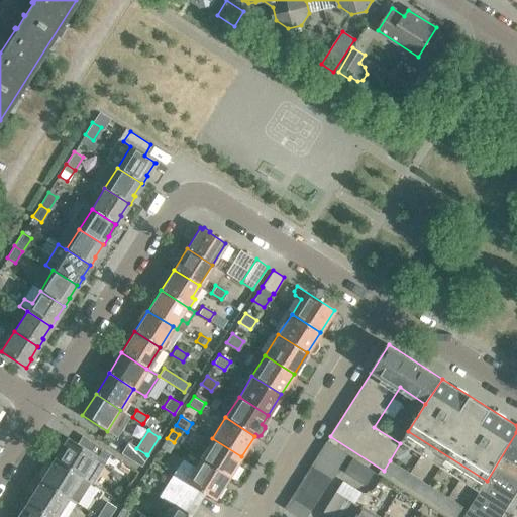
[(481,490),(469,510),(463,516),(501,516),(516,492),(516,432),(487,481),(481,490)]
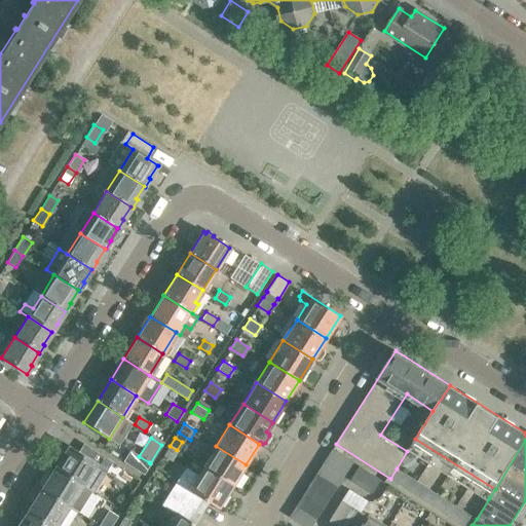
[(211,454),(202,466),(232,486),(246,464),(216,446),(210,442),(204,450),(211,454)]
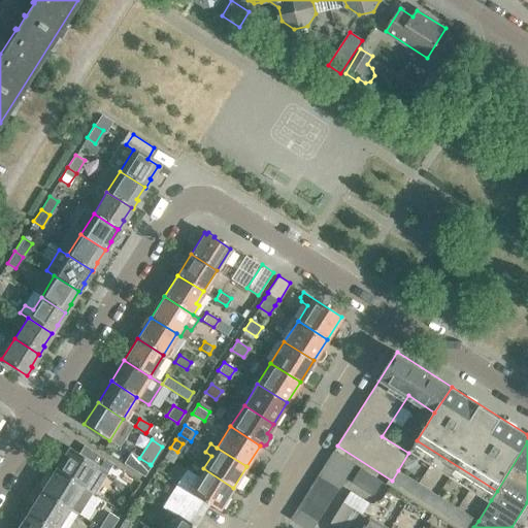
[(55,468),(92,492),(93,493),(112,463),(84,444),(78,453),(68,447),(55,468)]
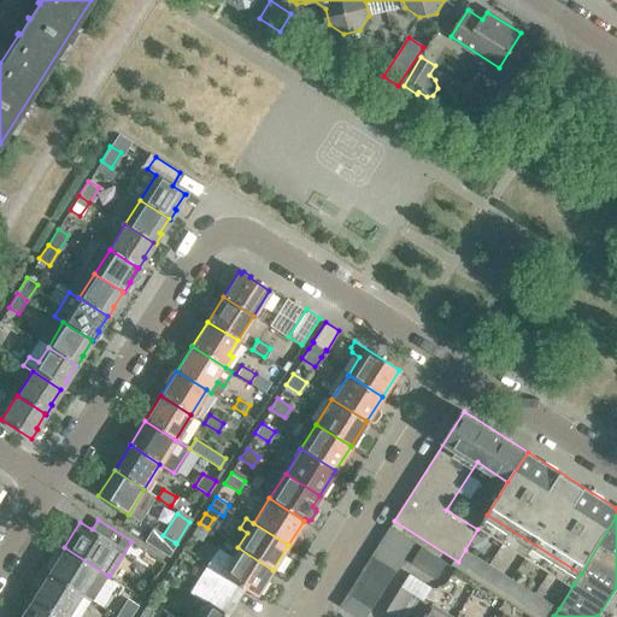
[(406,556),(415,542),(391,527),(382,540),(406,556)]
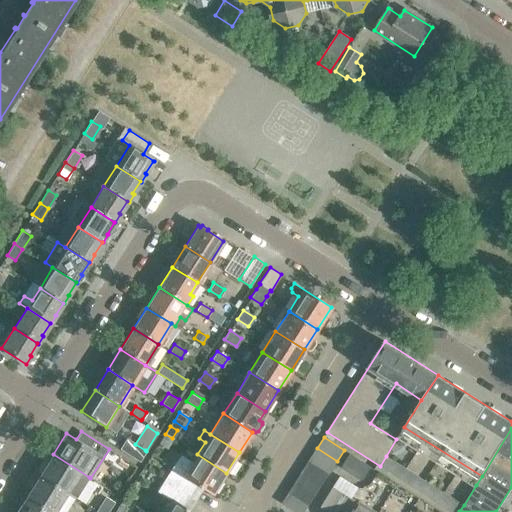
[(119,449),(139,462),(146,451),(145,450),(135,444),(126,438),(119,449)]
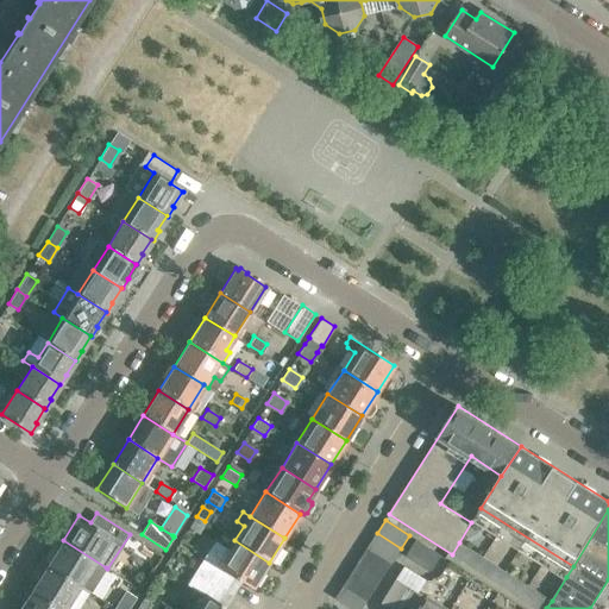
[(377,533),(369,546),(393,562),(401,548),(377,533)]
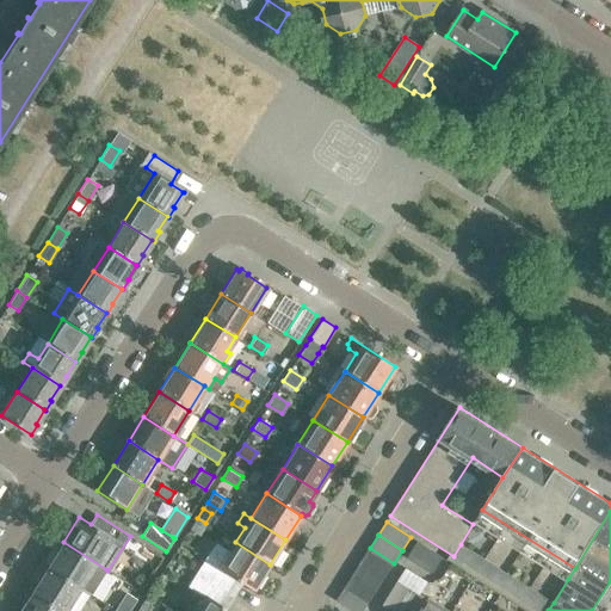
[(63,542),(47,568),(80,588),(90,594),(106,569),(63,542)]
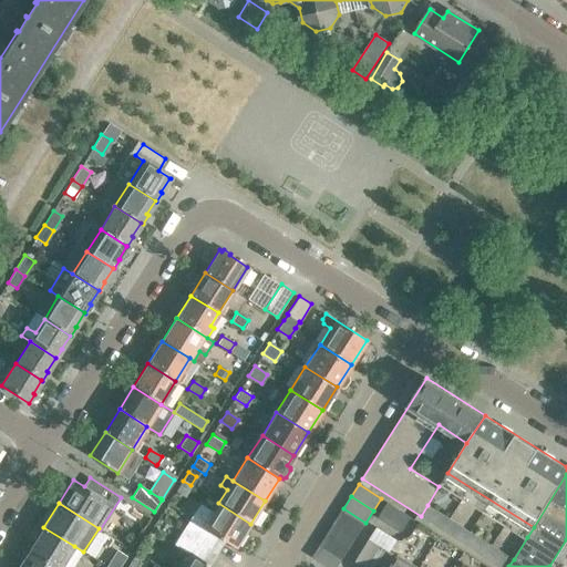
[(214,512),(204,505),(186,533),(219,554),(226,542),(235,547),(250,524),(218,503),(214,512)]
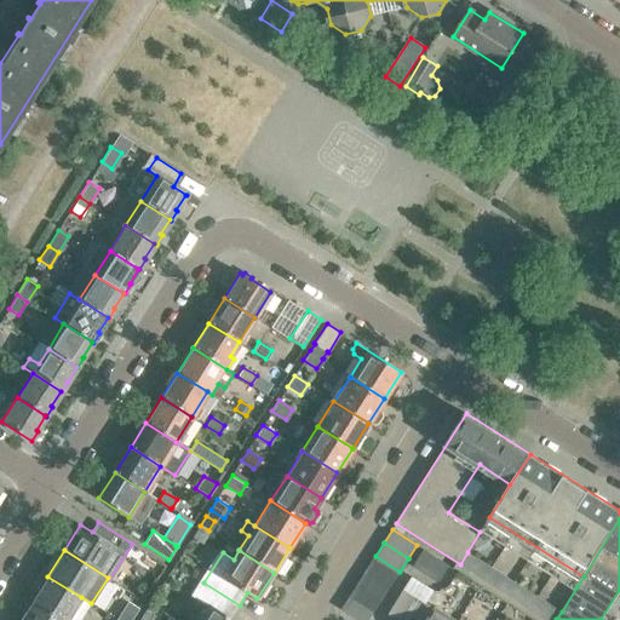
[(438,580),(448,564),(425,550),(415,566),(438,580)]
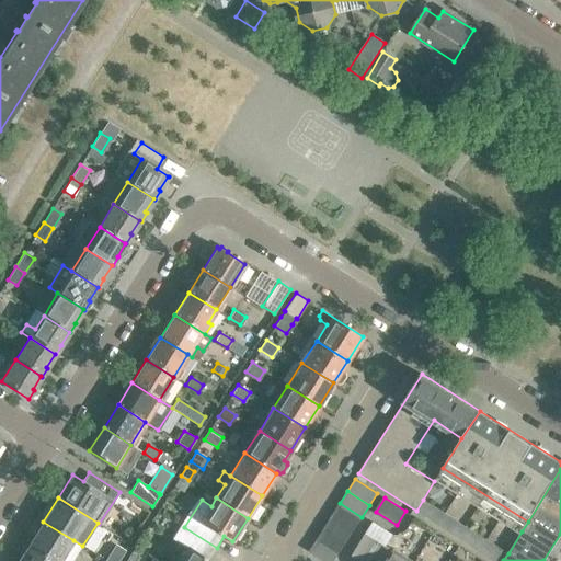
[(438,524),(445,513),(423,500),(416,511),(438,524)]
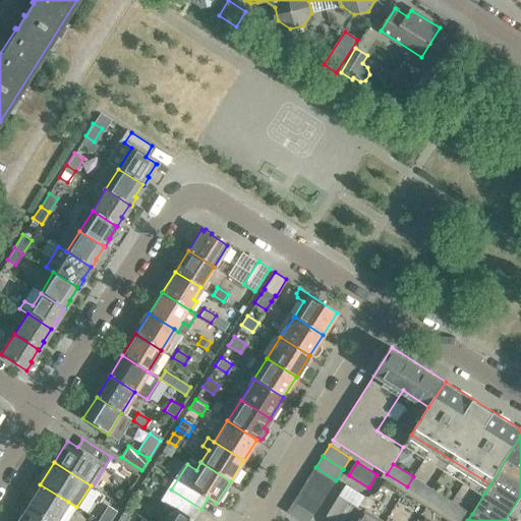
[(315,467),(308,478),(329,491),(336,480),(315,467)]
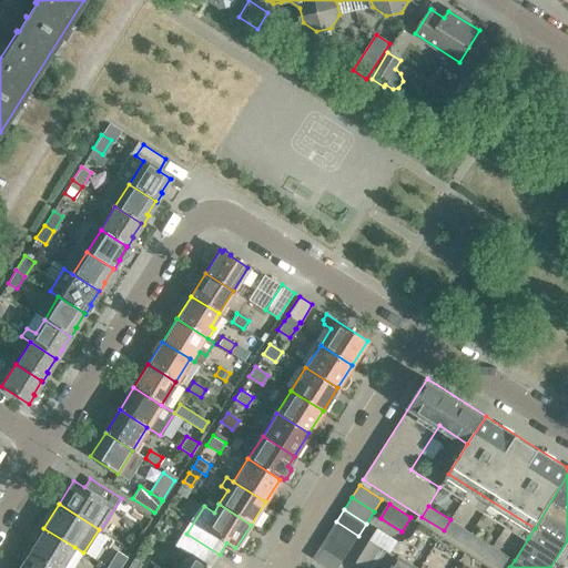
[(473,534),(450,519),(444,530),(465,545),(473,534)]
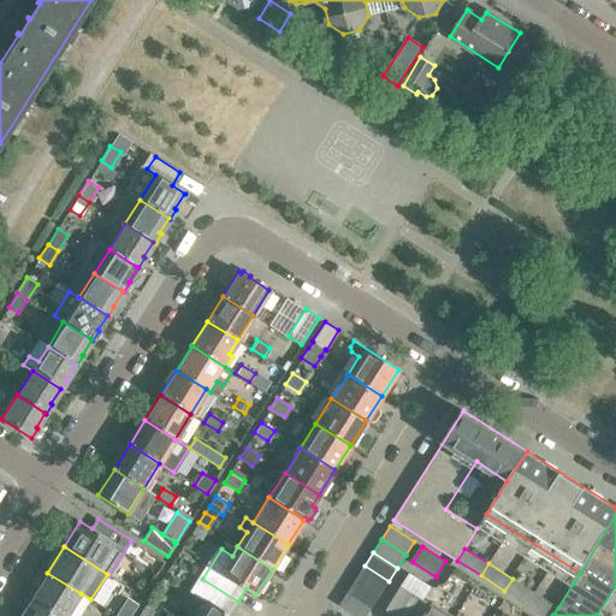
[(365,566),(356,579),(380,594),(389,581),(365,566)]
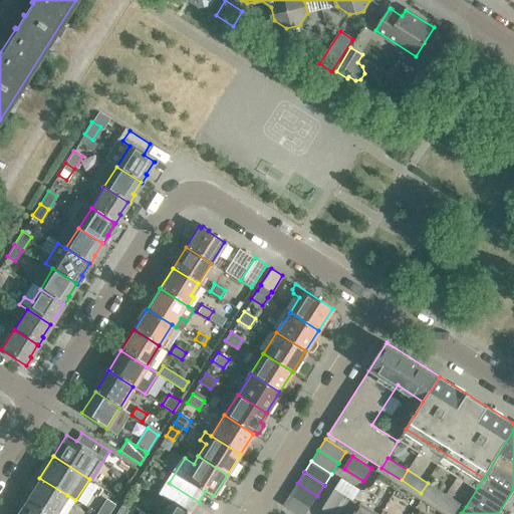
[(26,498),(51,513),(54,513),(67,495),(39,478),(26,498)]
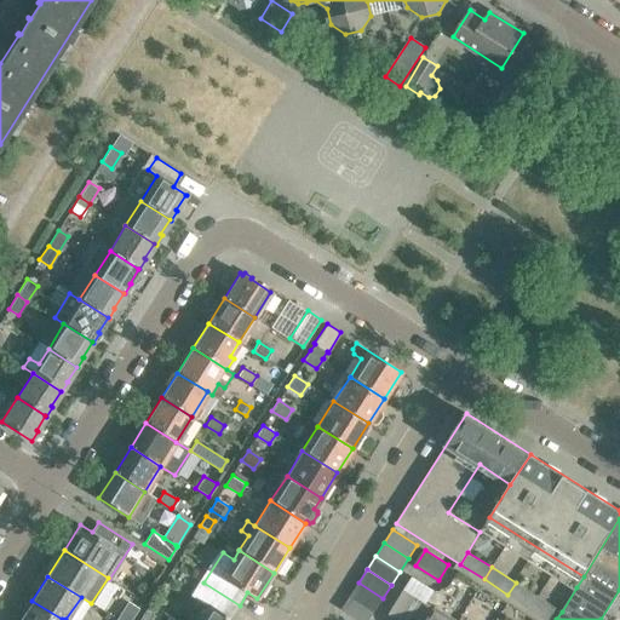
[(234,619),(231,618),(240,606),(204,583),(195,596),(208,604),(197,619),(234,619)]
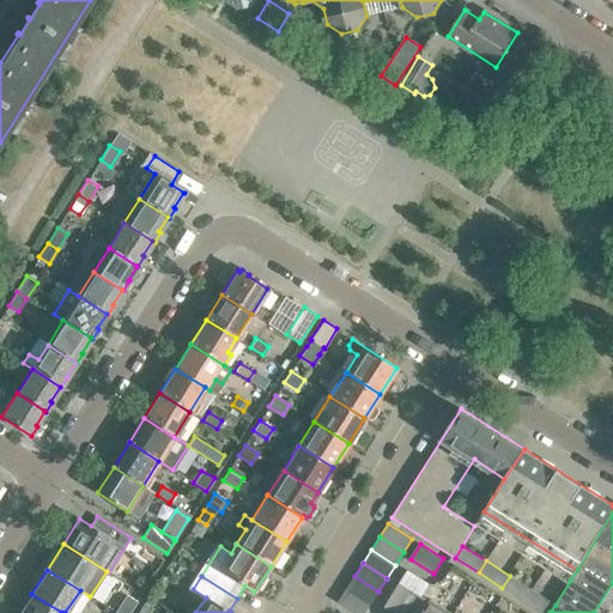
[(354,576),(346,589),(370,605),(378,592),(354,576)]
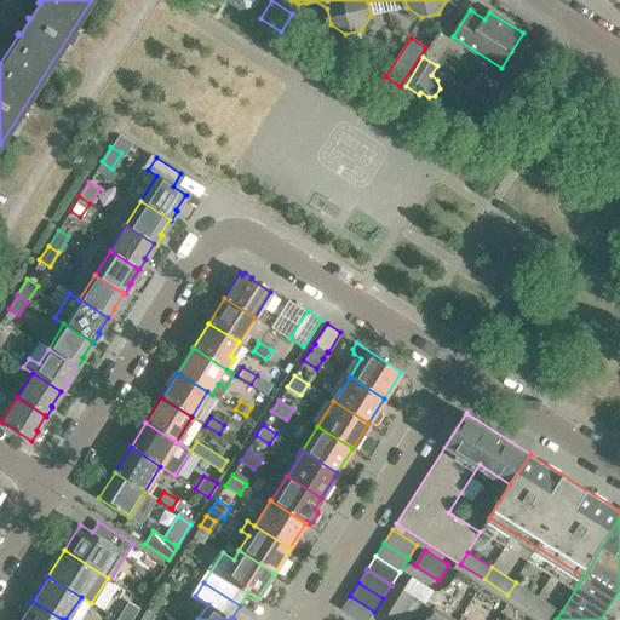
[(538,597),(516,583),(507,595),(530,609),(538,597)]
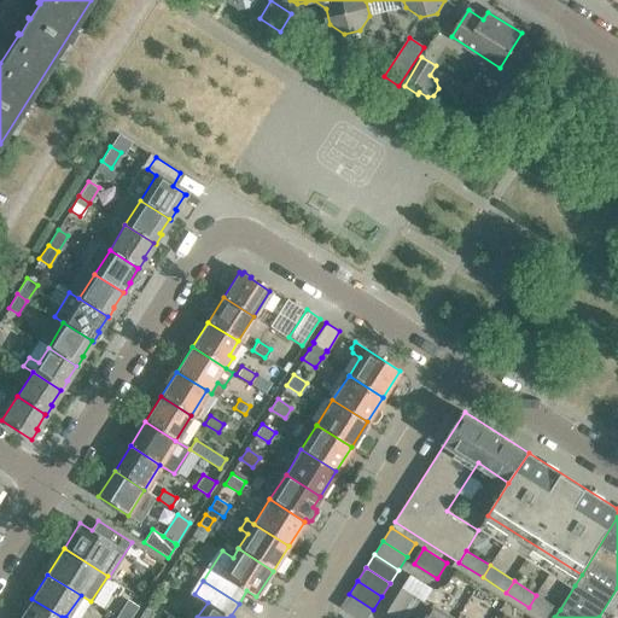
[(397,617),(404,617),(418,596),(403,587),(388,612),(397,617)]
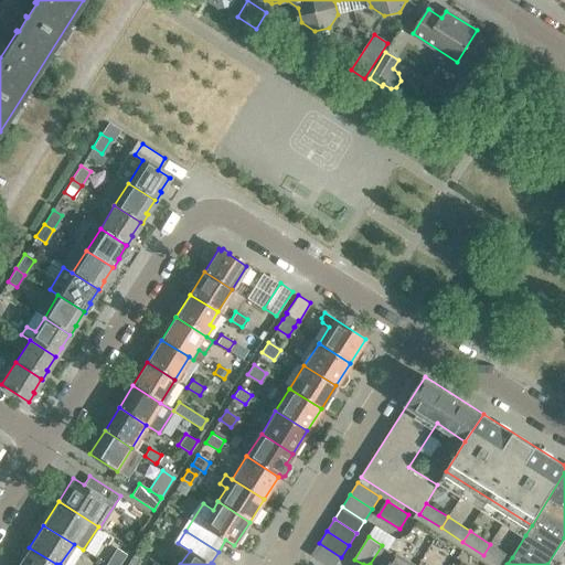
[(319,543),(311,555),(327,564),(336,564),(341,557),(319,543)]
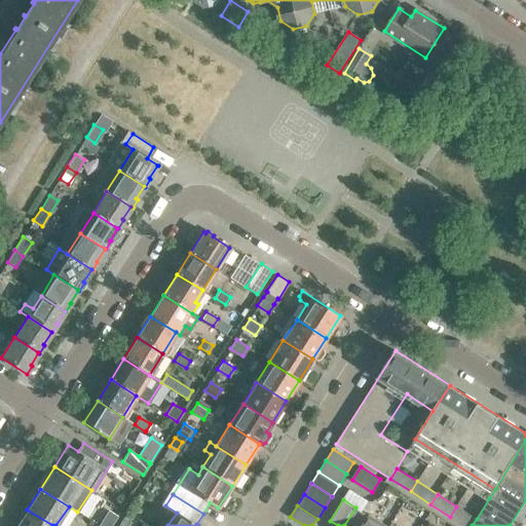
[(464,525),(472,525),(477,519),(456,506),(450,517),(464,525)]
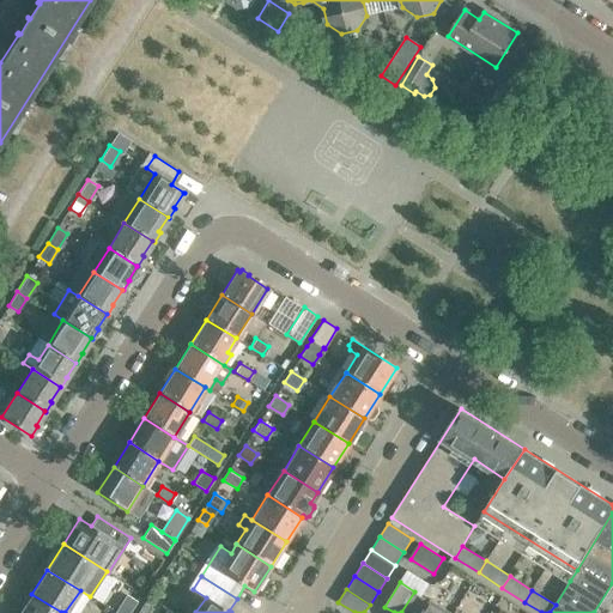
[(450,612),(430,600),(429,601),(414,592),(401,612),(450,612)]
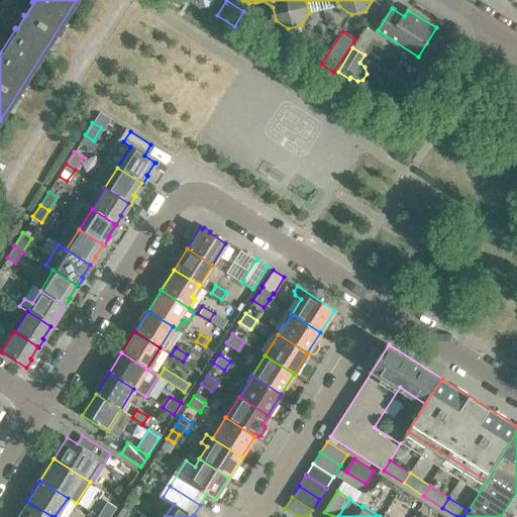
[(52,516),(26,501),(16,516),(52,516)]
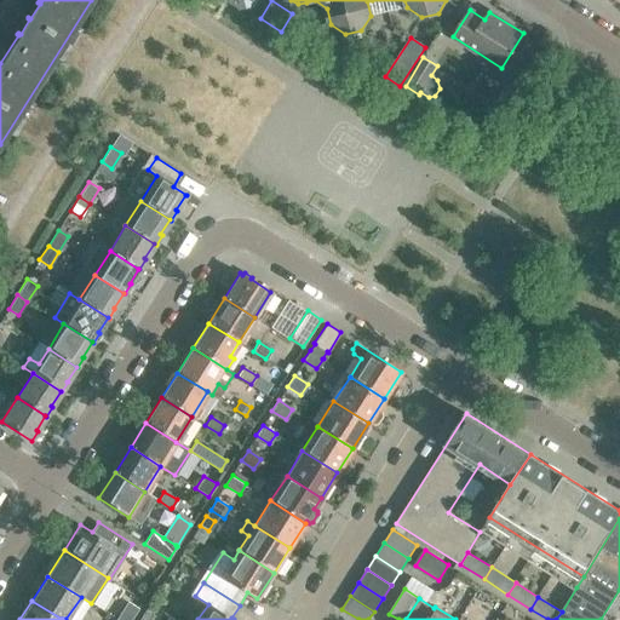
[(128,602),(116,619),(118,619),(130,619),(138,608),(128,602)]
